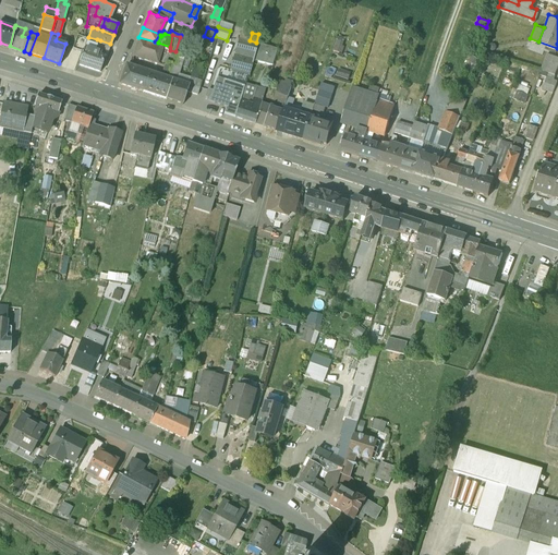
[(97,39),(88,37),(85,47),(93,49),(97,39)]
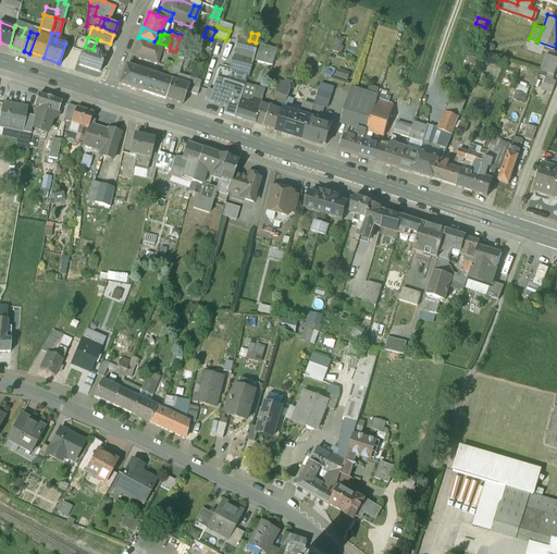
[(155,41),(138,37),(133,54),(157,61),(162,45),(155,41)]
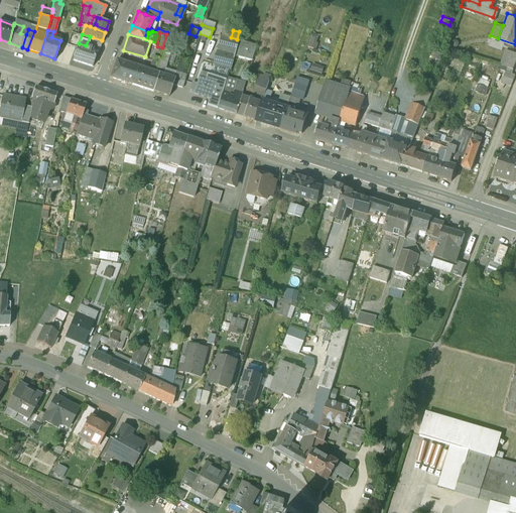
[(231,37),(221,34),(213,63),(230,69),(233,54),(237,39),(231,37)]
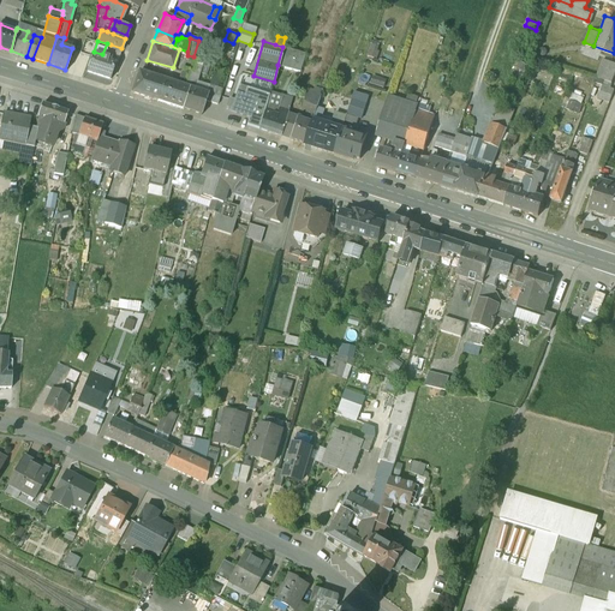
[(109,61),(114,63),(117,64),(119,55),(108,52),(111,45),(107,43),(102,54),(111,58),(109,61)]
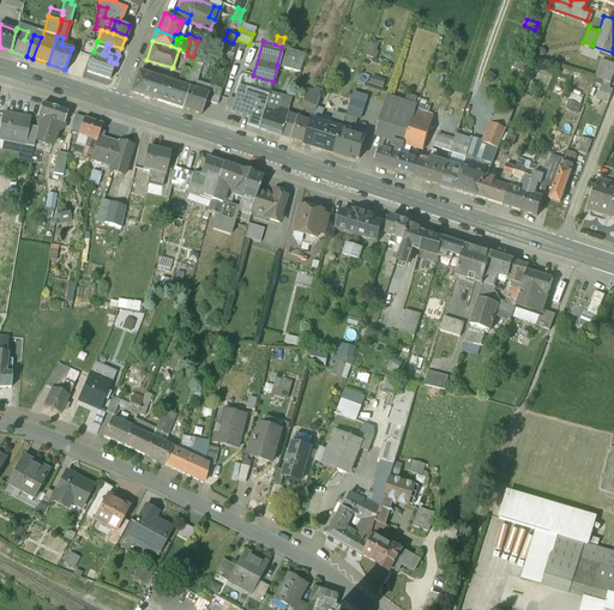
[(121,48),(110,44),(108,52),(119,55),(121,48)]
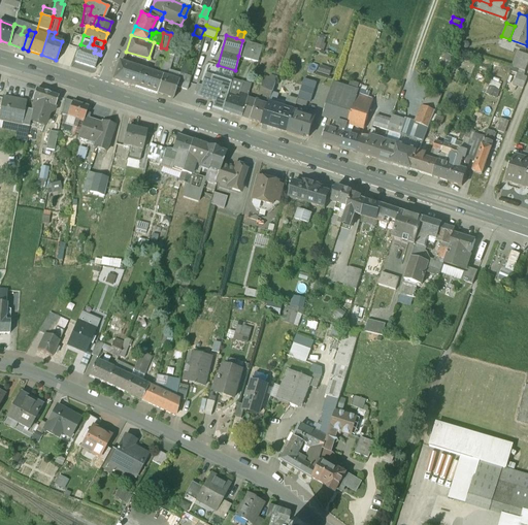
[(262,45),(242,40),(238,56),(257,61),(262,45)]
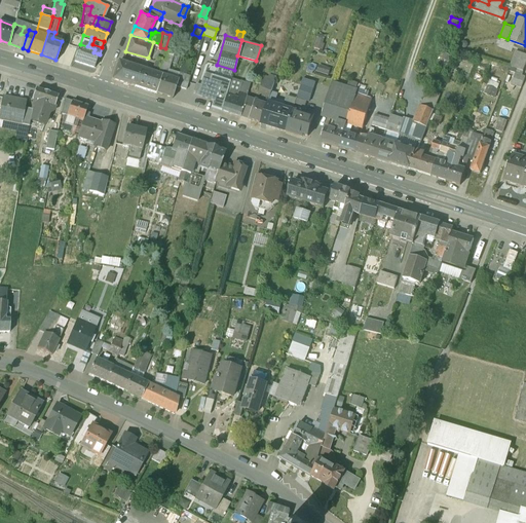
[(80,44),(79,44),(74,60),(94,66),(94,67),(98,53),(94,52),(95,49),(87,46),(80,44)]
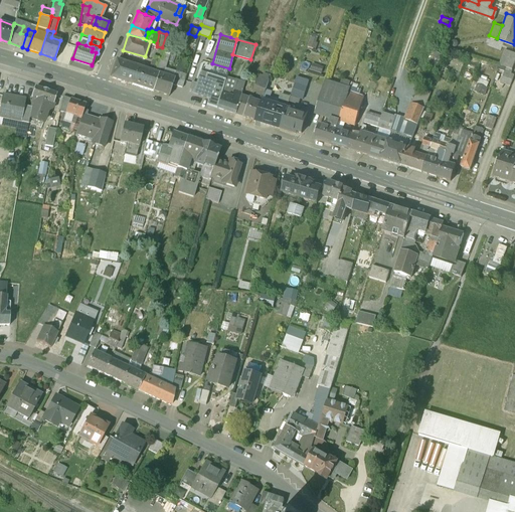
[(154,71),(158,72),(162,73),(170,49),(162,47),(159,56),(154,71)]
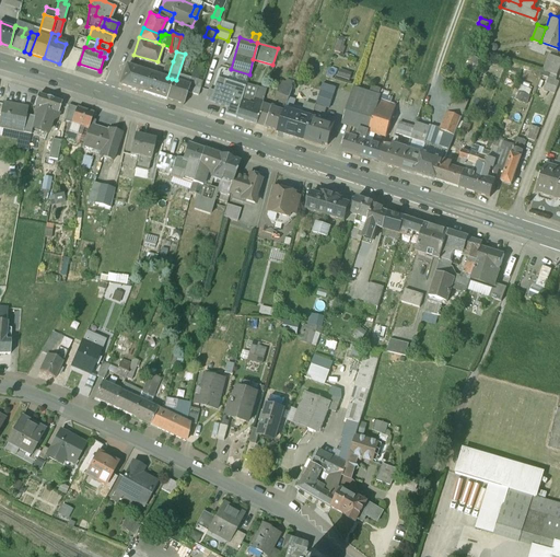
[(559,64),(559,56),(549,53),(543,69),(549,71),(557,73),(559,64)]
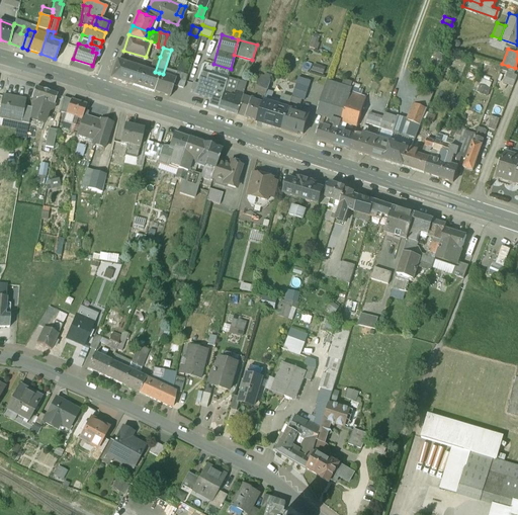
[(160,57),(154,56),(150,68),(152,68),(151,70),(155,72),(160,57)]
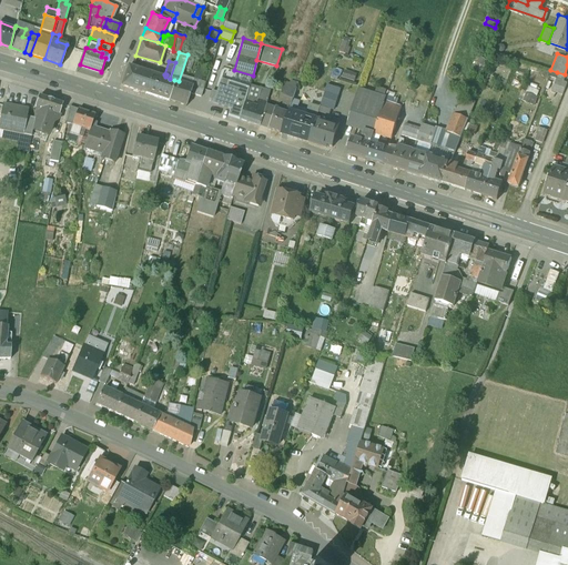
[(151,72),(128,64),(121,84),(145,92),(151,72)]
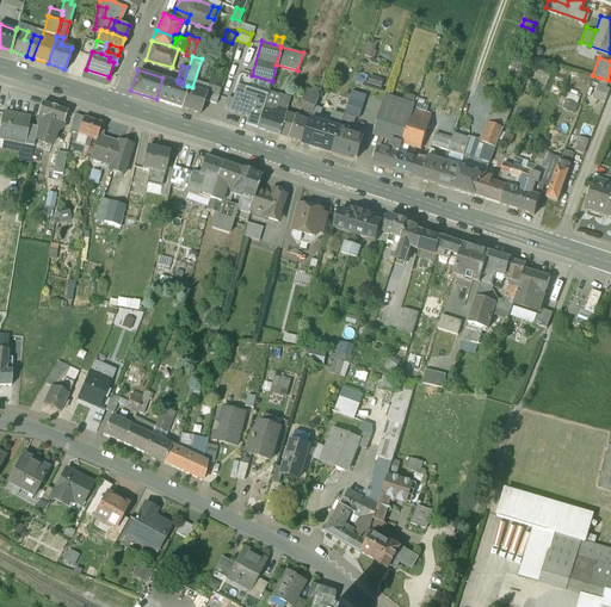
[(178,82),(162,78),(156,99),(180,107),(187,86),(183,85),(178,82)]
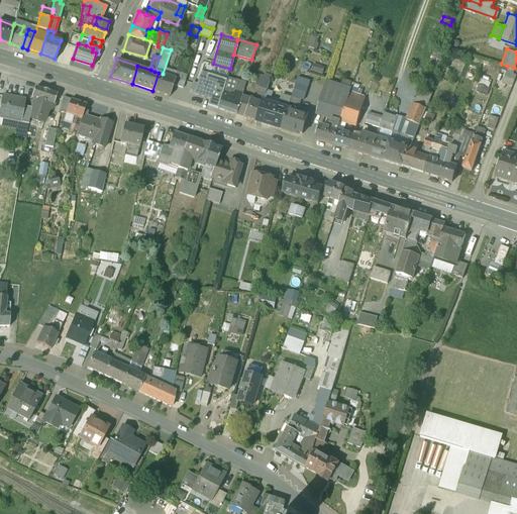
[(512,72),(506,70),(502,81),(512,84),(516,74),(512,72)]
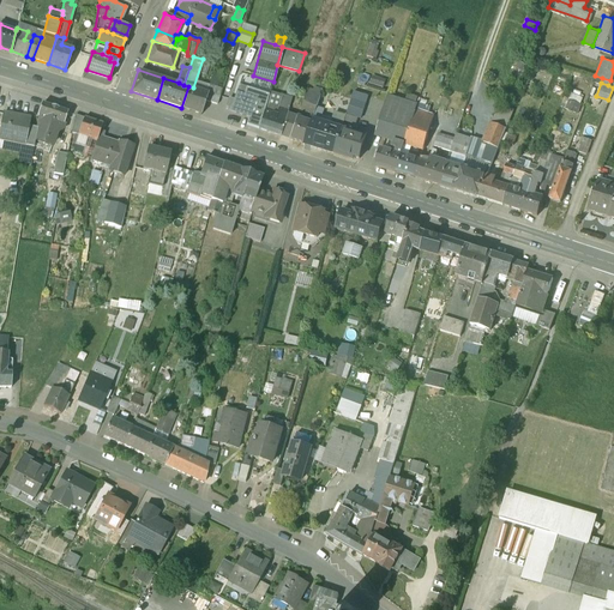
[(221,88),(208,84),(205,91),(205,92),(208,92),(205,100),(216,103),(221,88)]
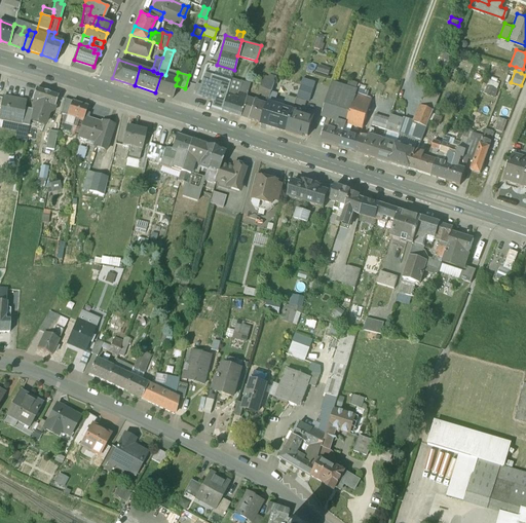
[(213,100),(211,106),(221,109),(225,96),(229,80),(204,73),(200,85),(195,83),(194,89),(198,91),(197,95),(213,100)]
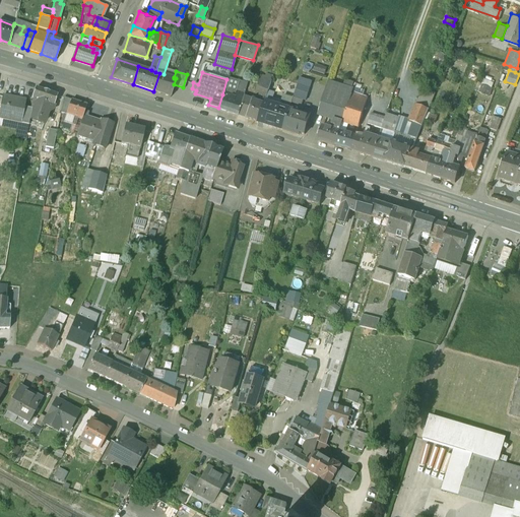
[(159,73),(153,91),(170,97),(174,84),(176,78),(174,78),(174,77),(164,74),(159,73)]
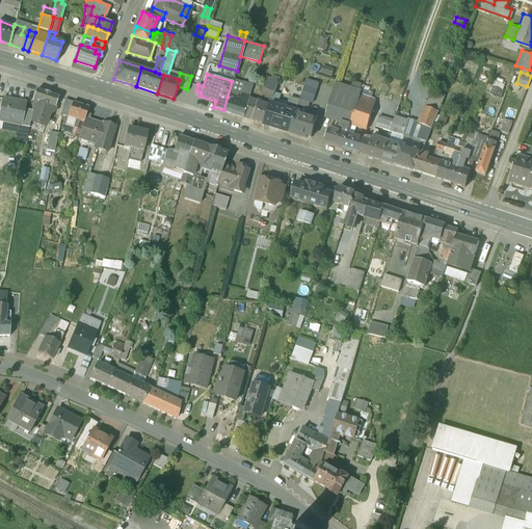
[(271,78),(265,76),(260,91),(266,94),(264,99),(267,100),(271,101),(274,91),(278,81),(277,80),(271,78)]
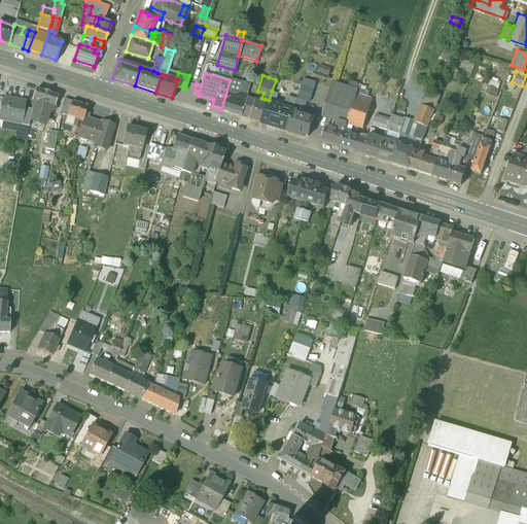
[(316,81),(304,77),(297,97),(310,100),(316,81)]
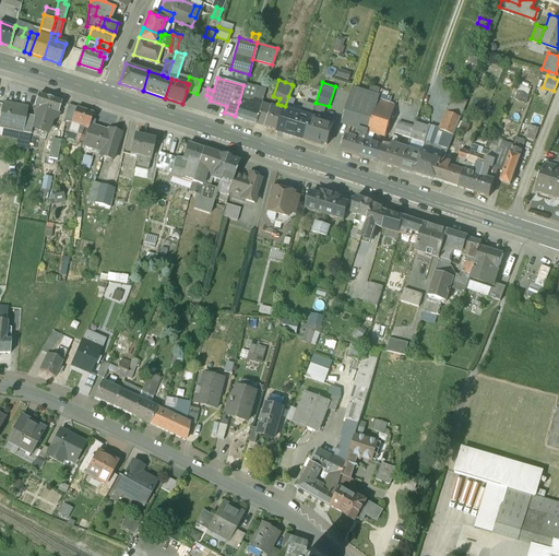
[(244,85),(239,102),(251,105),(252,99),(256,99),(259,87),(260,87),(245,83),(244,85)]
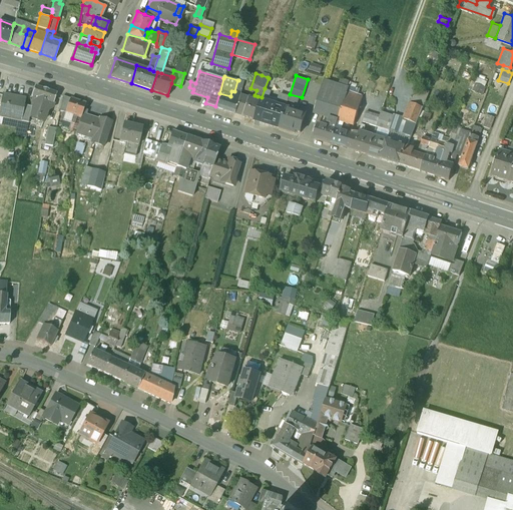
[(349,86),(324,78),(314,111),(330,116),(338,119),(346,96),(349,86)]
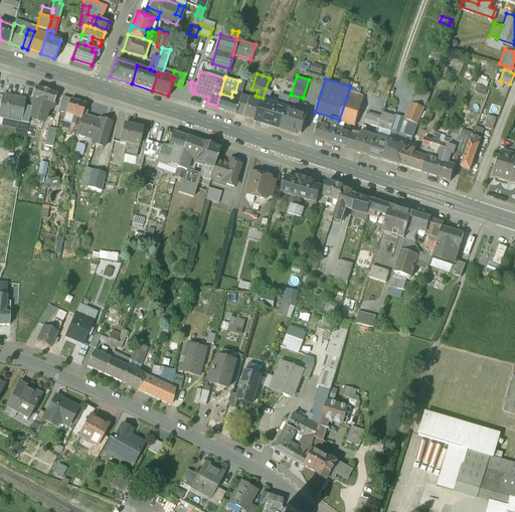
[(235,92),(232,92),(231,97),(220,94),(216,107),(234,113),(240,96),(244,81),(239,80),(238,80),(235,92)]
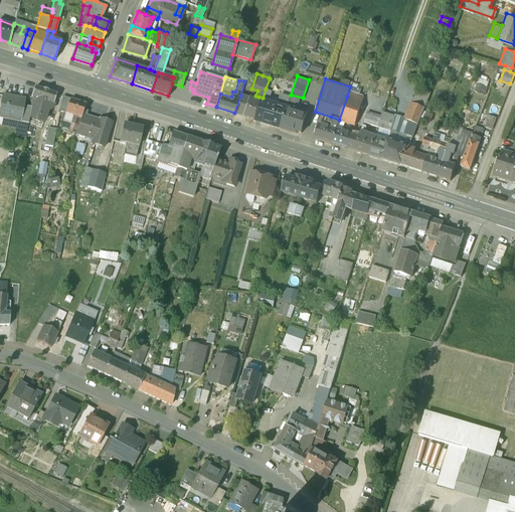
[(487,86),(477,81),(474,90),(484,94),(487,86)]
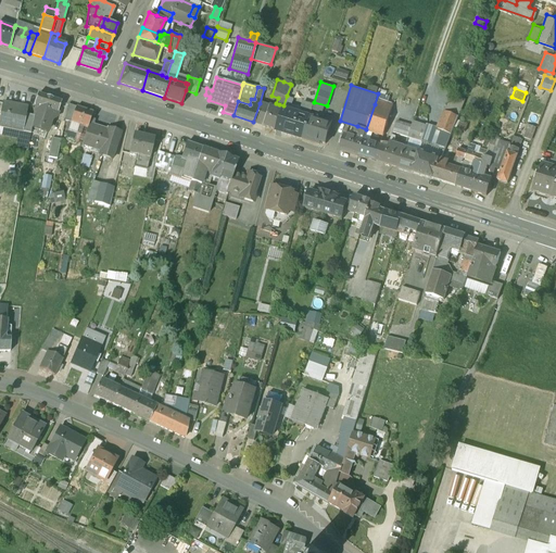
[(390,96),(378,92),(378,93),(375,104),(386,109),(390,96)]
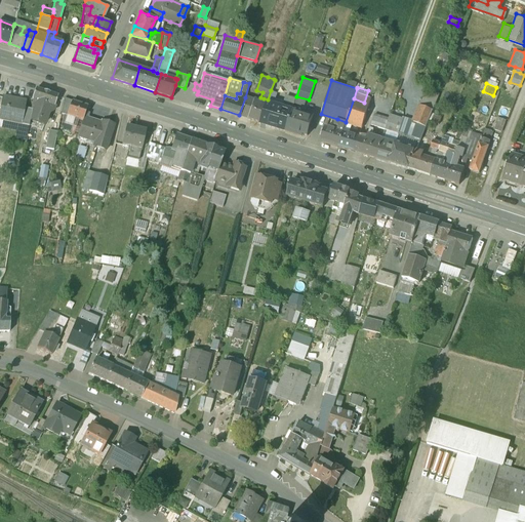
[(57,95),(35,88),(32,97),(34,98),(54,105),(57,95)]
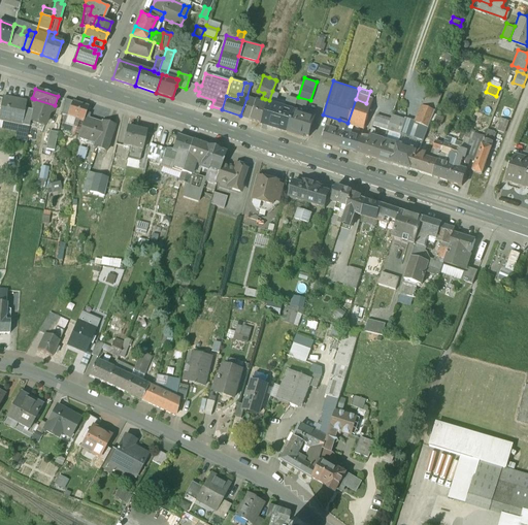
[(278,93),(272,91),(269,100),(269,103),(274,104),(278,93)]
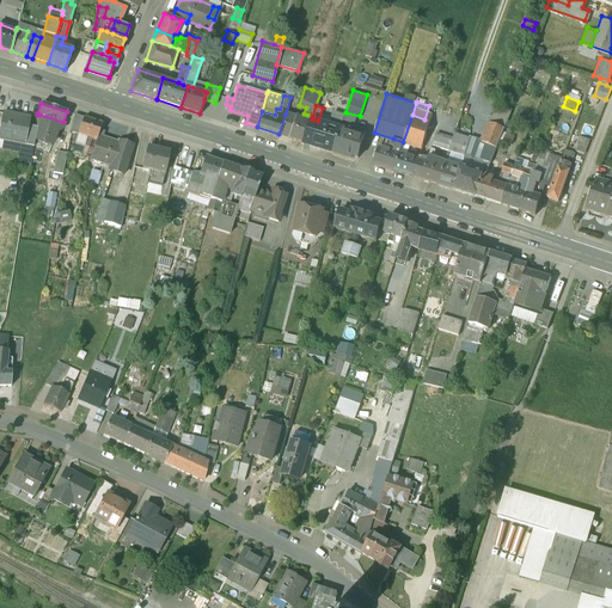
[(512,111),(496,105),(494,114),(508,118),(512,111)]
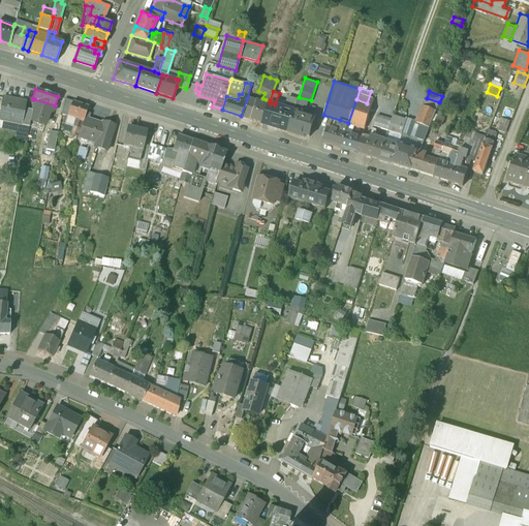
[(22,100),(3,96),(0,109),(0,120),(29,126),(31,118),(32,110),(21,107),(22,100)]
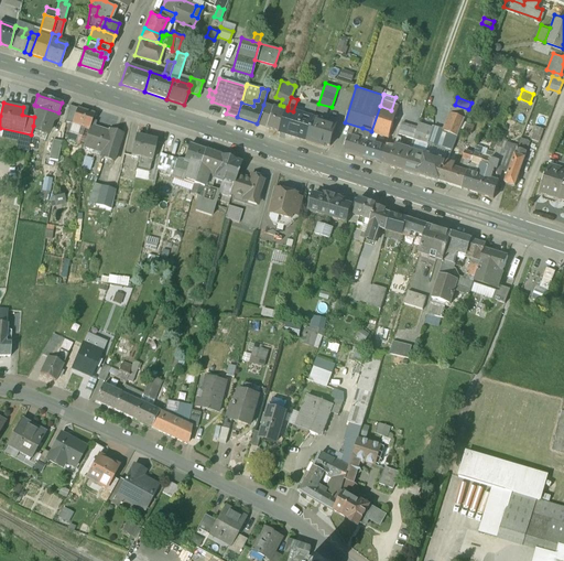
[(317,106),(307,103),(304,115),(314,118),(317,106)]
